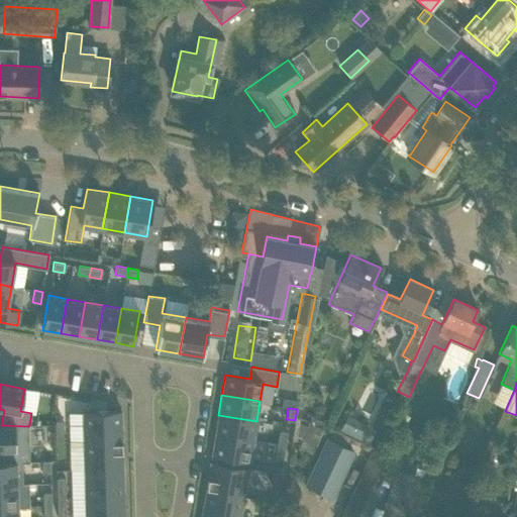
[(84,440),(122,439),(121,411),(83,412),(84,440)]
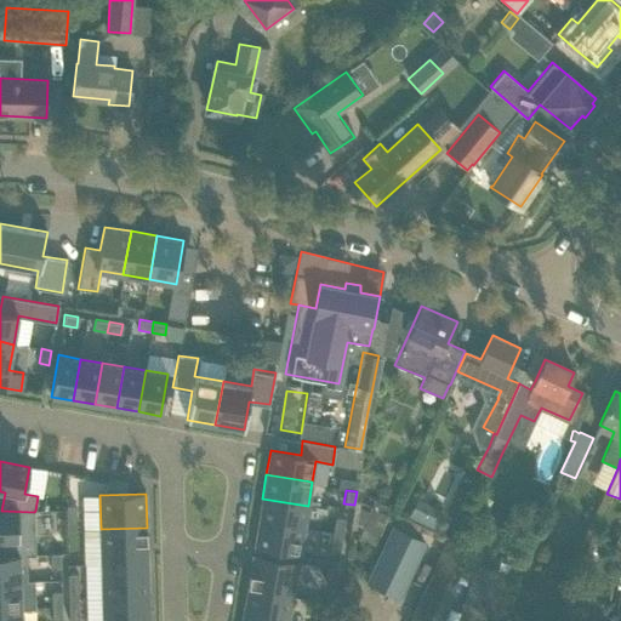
[(258,523),(303,530),(308,506),(262,499),(258,523)]
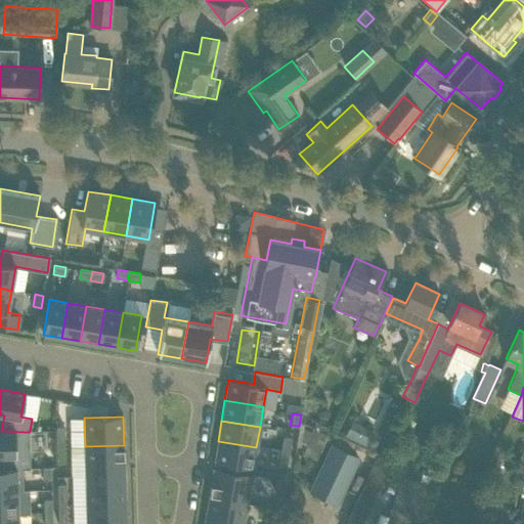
[(63,427),(55,428),(56,448),(64,447),(63,427)]
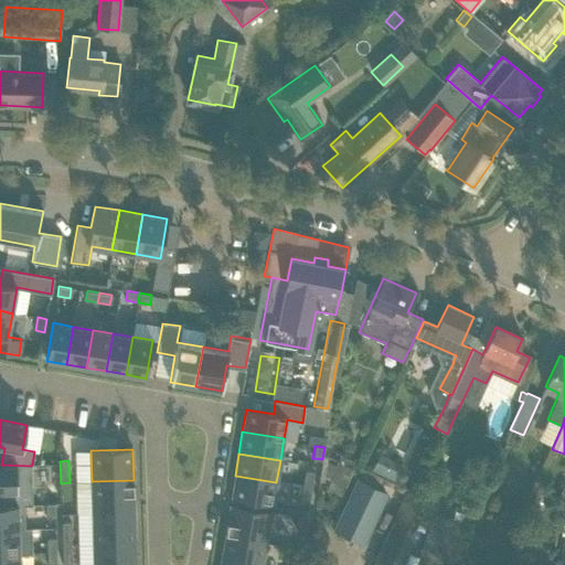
[(31,466),(1,465),(0,465),(0,491),(2,492),(2,504),(24,504),(32,504),(31,466)]
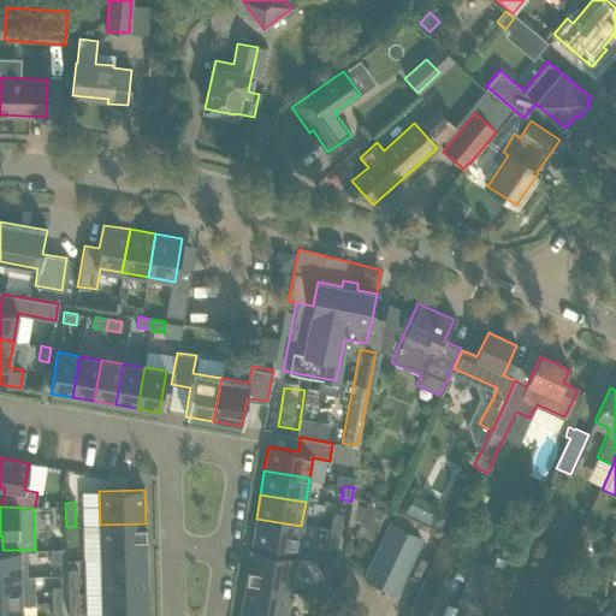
[(331,528),(339,529),(342,516),(331,514),(329,527),(331,528)]
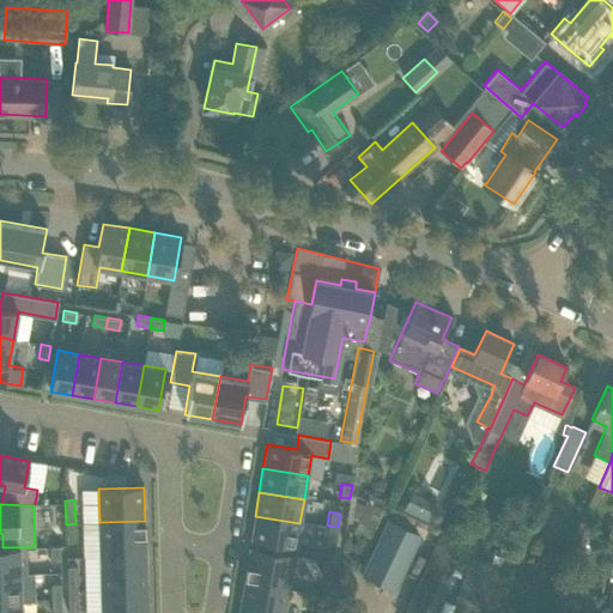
[(495,511),(485,520),(495,530),(504,522),(495,511)]
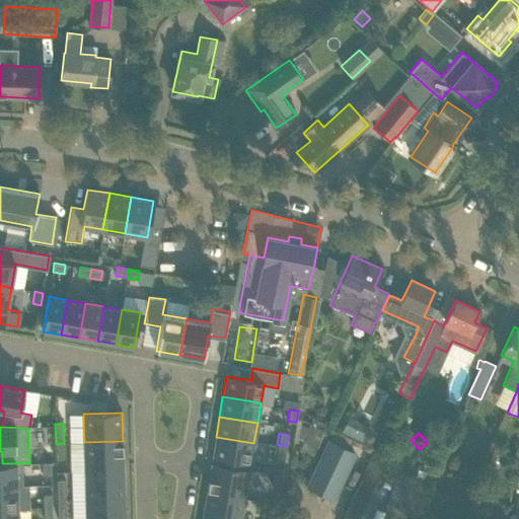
[(253,443),(216,437),(212,457),(250,463),(253,443)]
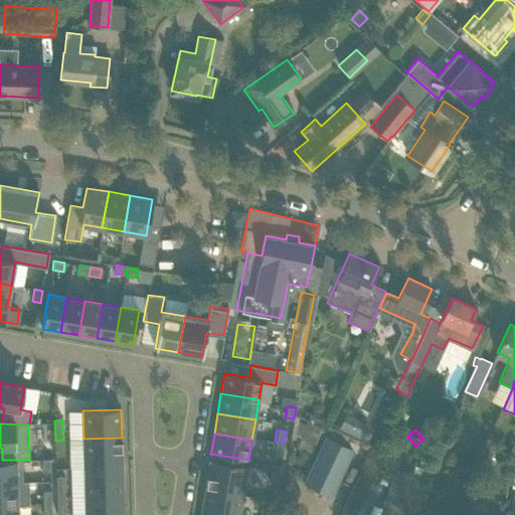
[(323,435),(301,483),(329,496),(352,449),(323,435)]
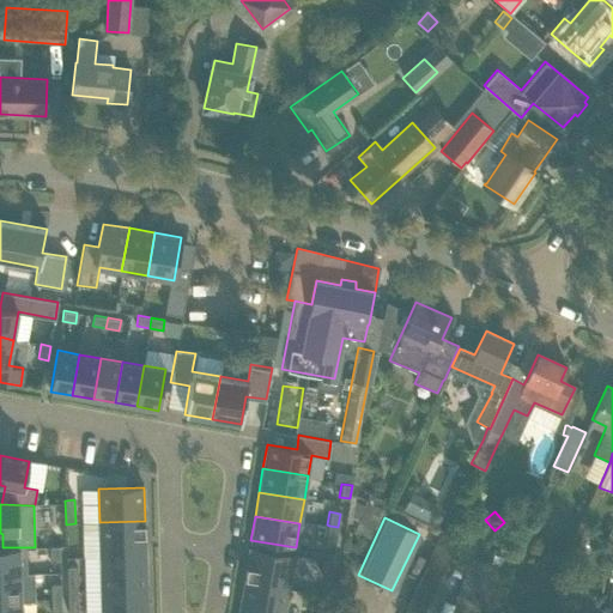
[(146,556),(145,521),(99,522),(99,557),(146,556)]
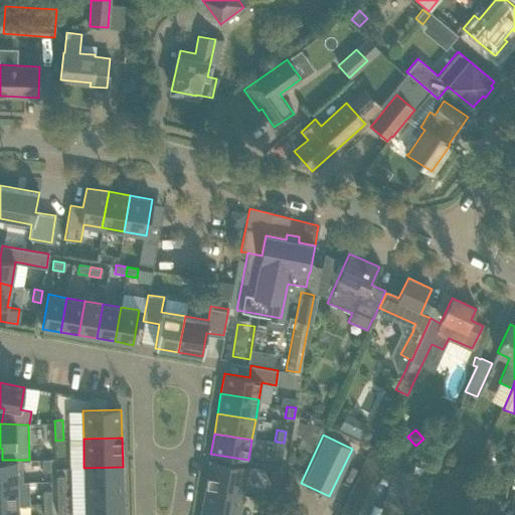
[(273,453),(282,454),(284,443),(277,442),(275,441),(273,453)]
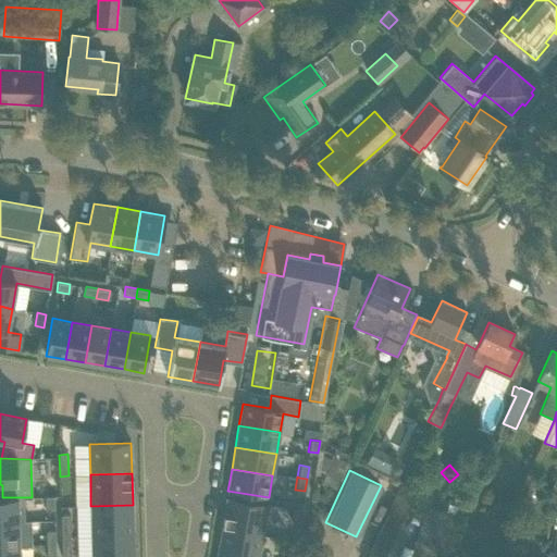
[(398,486),(385,528),(398,532),(412,491),(398,486)]
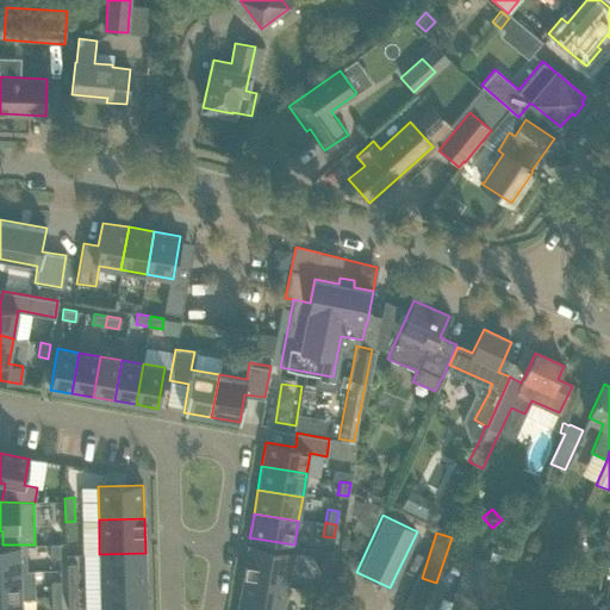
[(26,545),(2,545),(0,545),(0,570),(26,570),(26,545)]
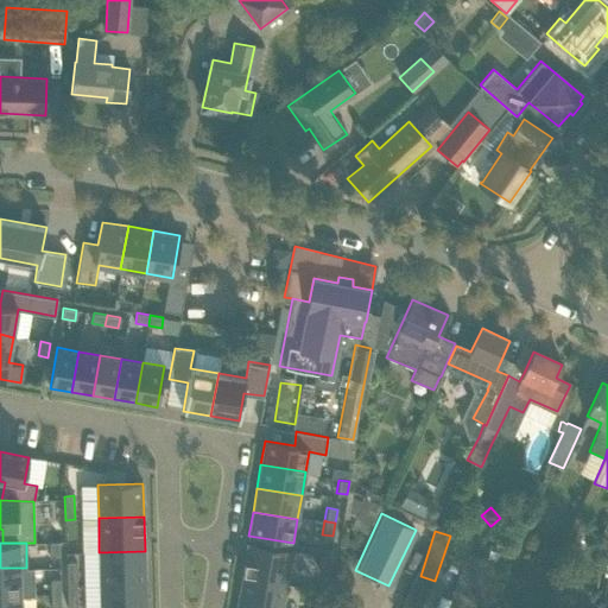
[(58,543),(49,543),(50,557),(59,557),(58,543)]
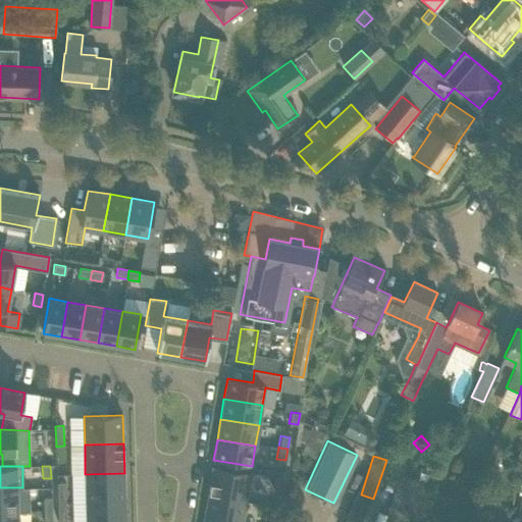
[(208,494),(246,501),(251,472),(212,466),(208,494)]
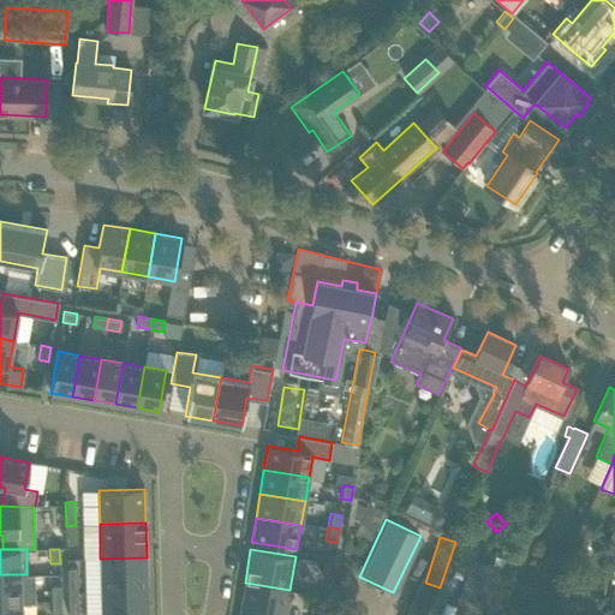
[(147,591),(147,557),(100,559),(101,592),(147,591)]
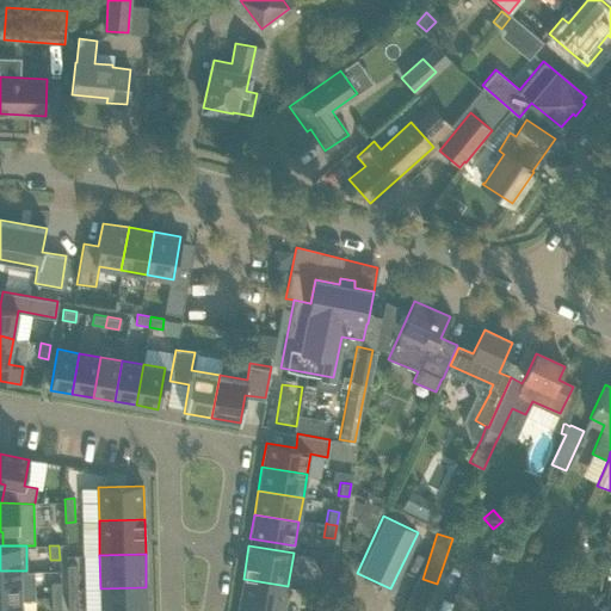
[(329,572),(332,559),(321,557),(319,571),(329,572)]
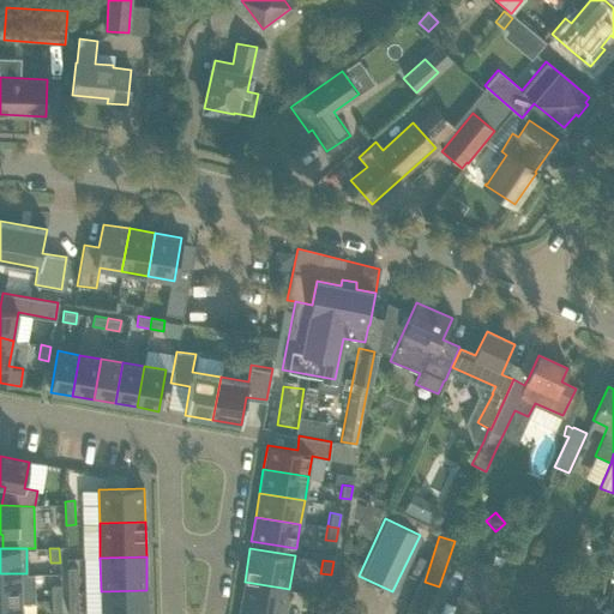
[(67,567),(67,591),(77,590),(77,567),(67,567)]
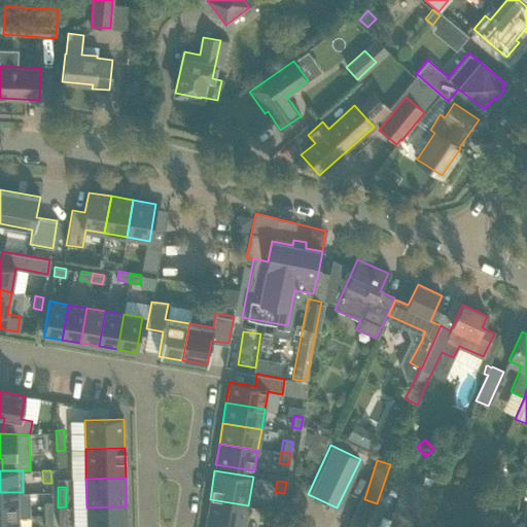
[(29,492),(23,492),(0,492),(0,517),(18,517),(30,517),(29,492)]
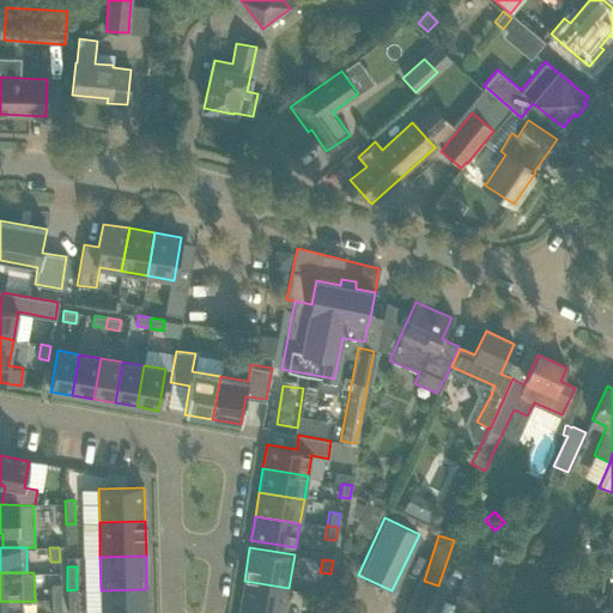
[(285,612),(289,588),(244,581),(238,612),(285,612)]
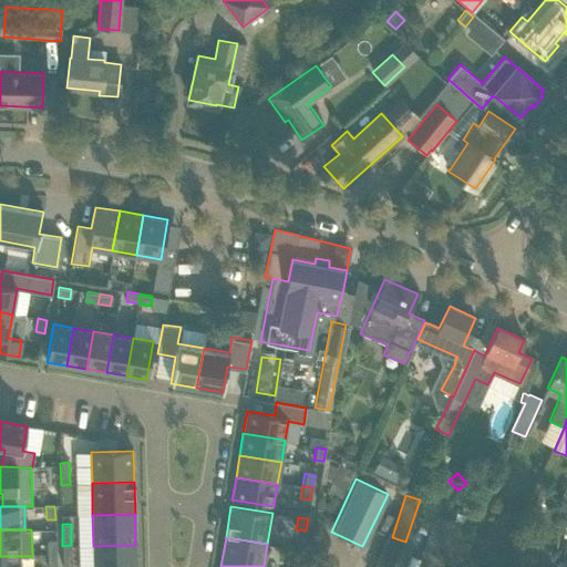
[(57,554),(55,540),(47,540),(48,554),(57,554)]
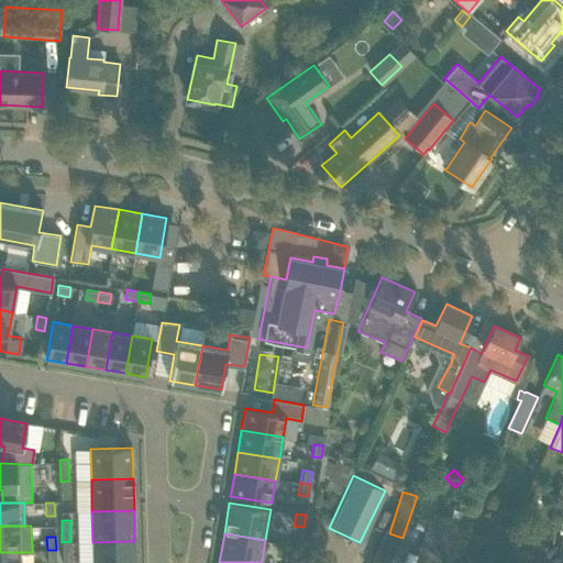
[(70,541),(62,542),(63,562),(72,562),(70,541)]
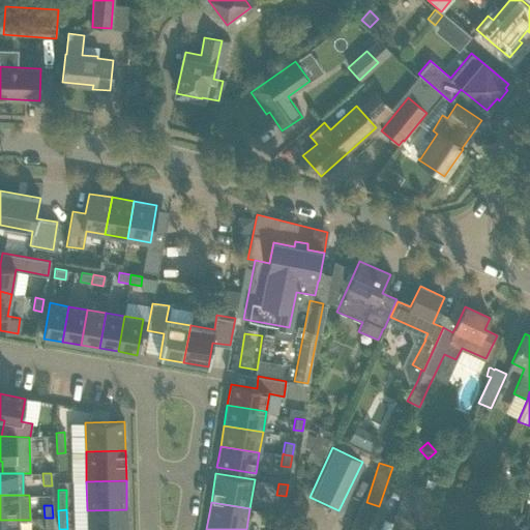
[(87,510),(87,529),(126,529),(126,509),(87,510)]
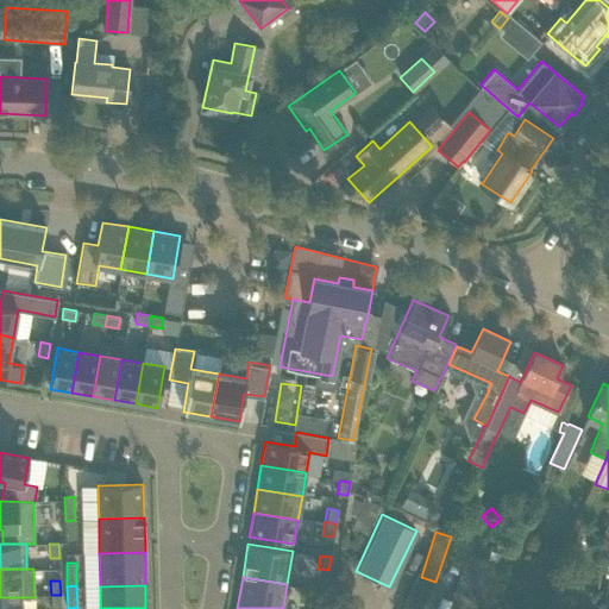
[(61,595),(51,595),(50,608),(60,608),(61,608),(61,595)]
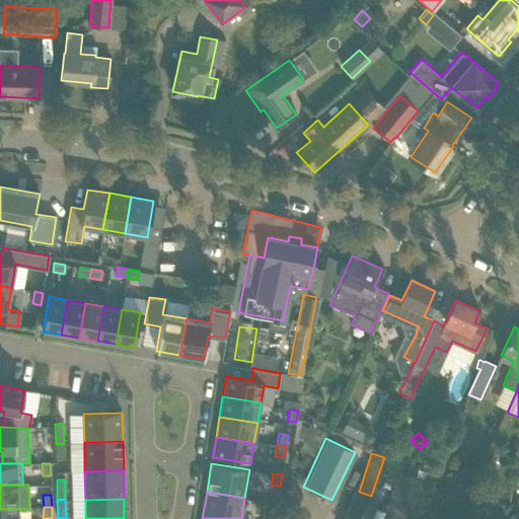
[(0,518),(17,518),(17,509),(0,509),(0,518)]
